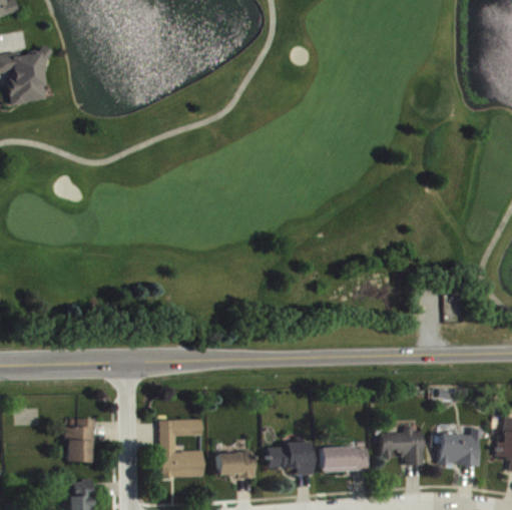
[(0,16),(17,11),(13,0),(8,0),(4,1),(4,0),(0,0),(0,16)]
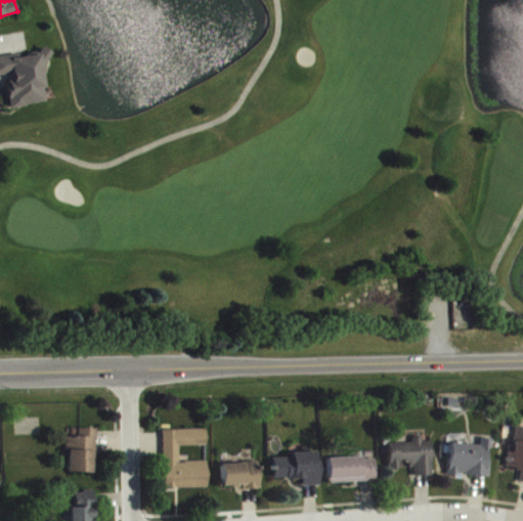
[(49,101),(42,51),(0,55),(0,75),(7,74),(11,105),(49,101)]
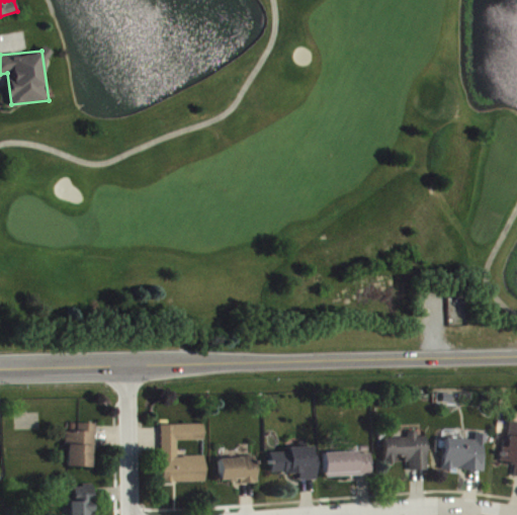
[(162,424),(164,482),(206,481),(205,455),(178,455),(178,440),(205,439),(205,423),(162,424)]
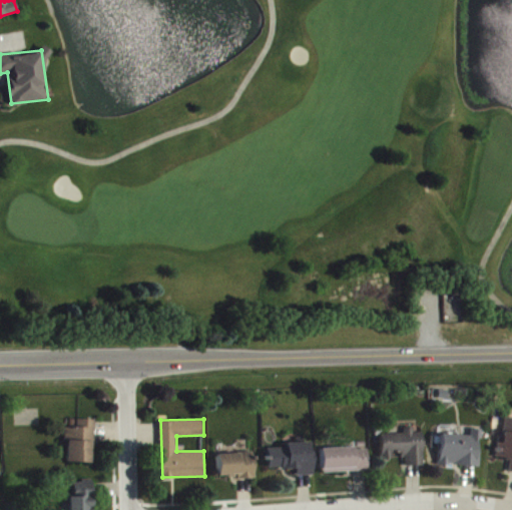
[(424,465),(423,431),(414,432),(414,427),(403,427),(404,432),(381,433),(382,458),(393,458),(393,451),(404,451),(404,465),(424,465)]
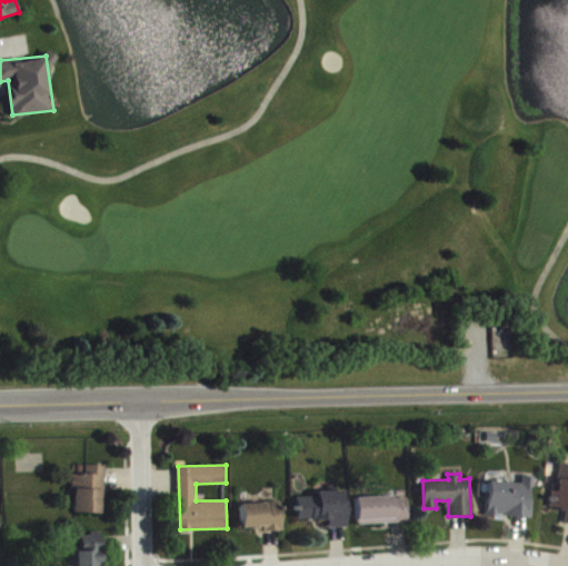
[(532,516),(532,498),(532,476),(521,475),(521,482),(488,482),(487,516),(532,516)]
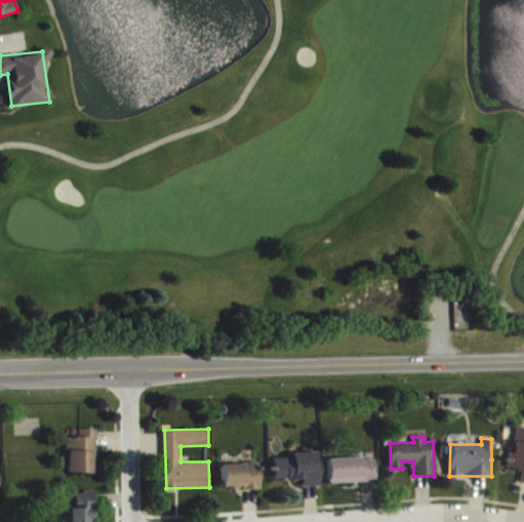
[(523,441),(512,440),(509,470),(523,471),(522,482),(523,482),(523,441)]
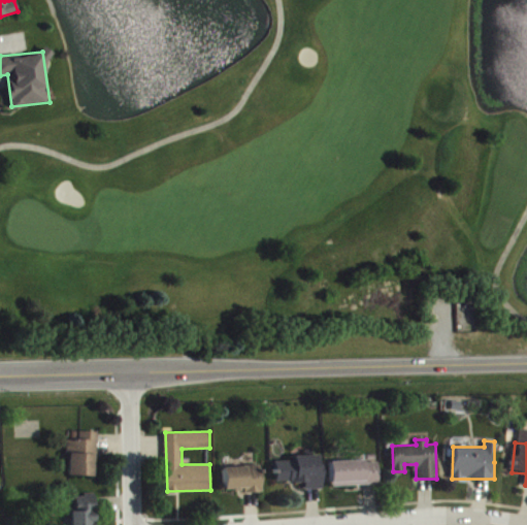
[(324,488),(324,469),(320,469),(320,454),(295,455),(295,460),(276,460),(277,483),(306,482),(306,489),(324,488)]
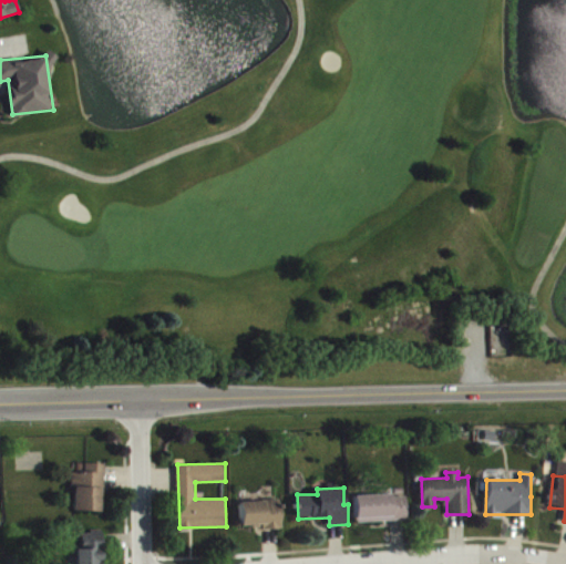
[(408,494),(357,495),(357,521),(409,520),(408,494)]
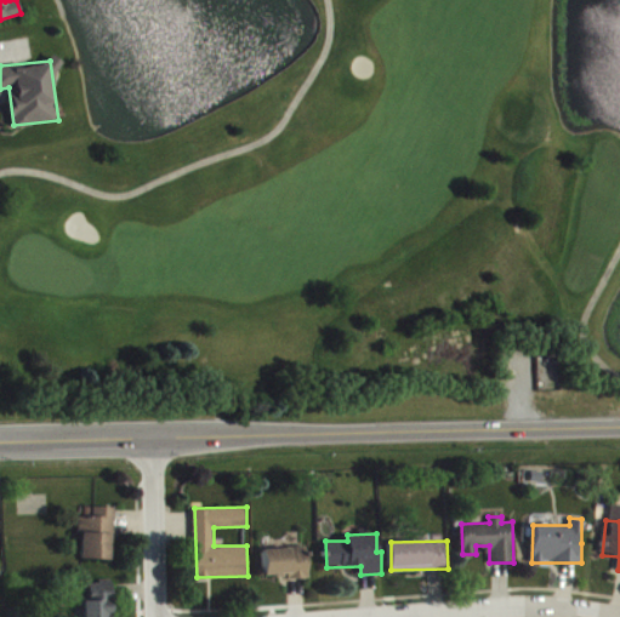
[(265,548),(265,577),(308,576),(308,547),(265,548)]
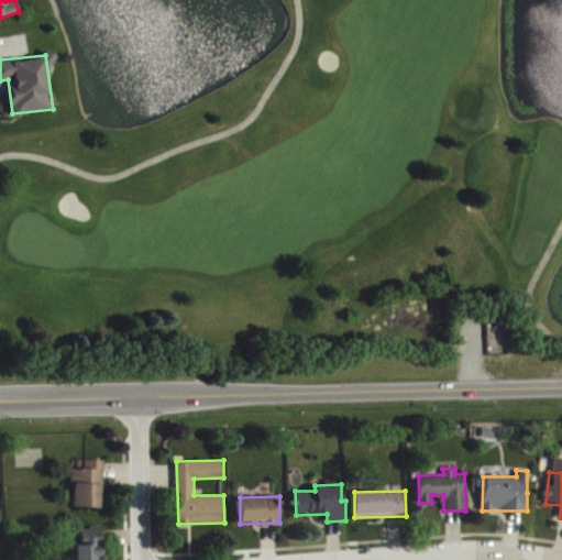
[(76,545),(76,559),(102,559),(101,527),(81,527),(83,545),(76,545)]
